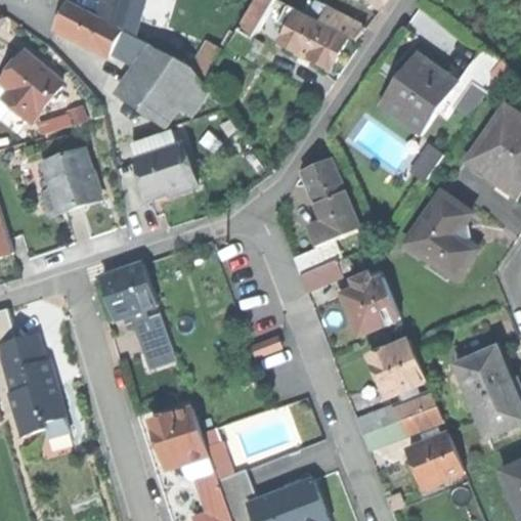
[(114,45),(123,29),(71,0),(68,0),(60,14),(55,25),(110,54),(114,45)]
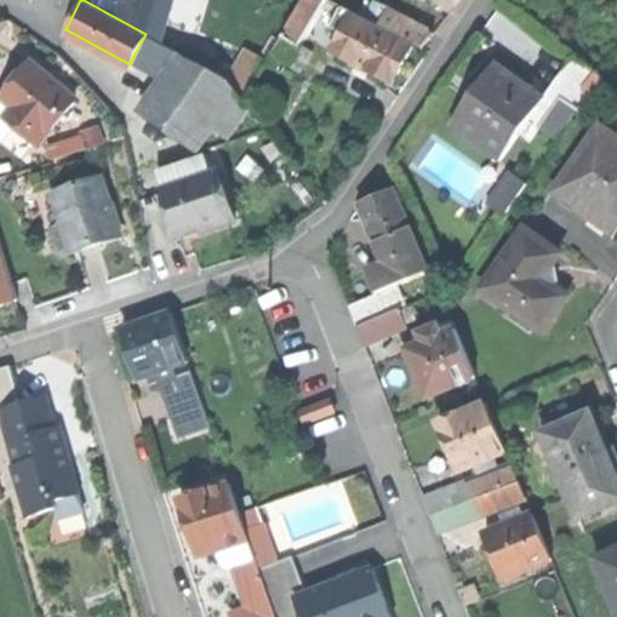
[(119,0),(115,15),(156,38),(166,9),(169,0),(119,0)]
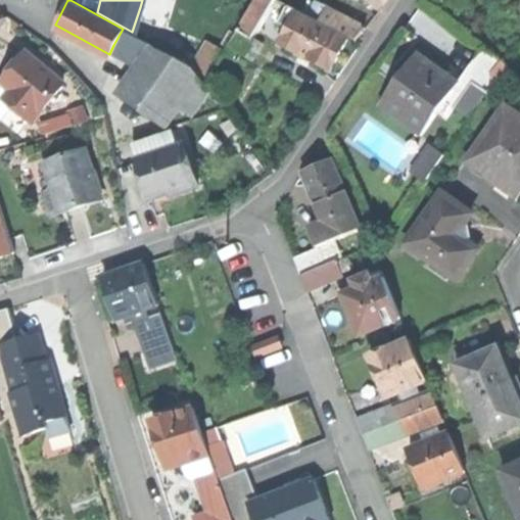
[(251,0),(237,28),(251,37),(272,0),(251,0)]
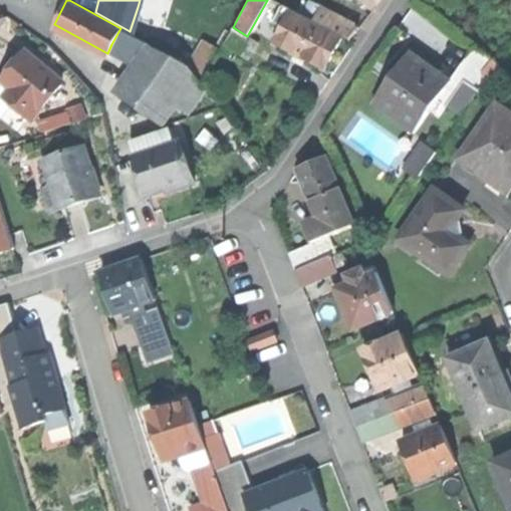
[(270,19),(283,25),(291,9),(278,2),(270,19)]
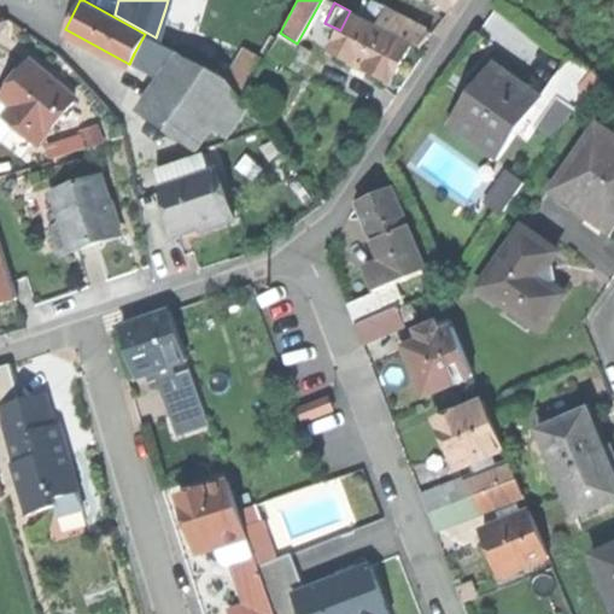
[(376,19),(391,28),(399,12),(385,5),(376,19)]
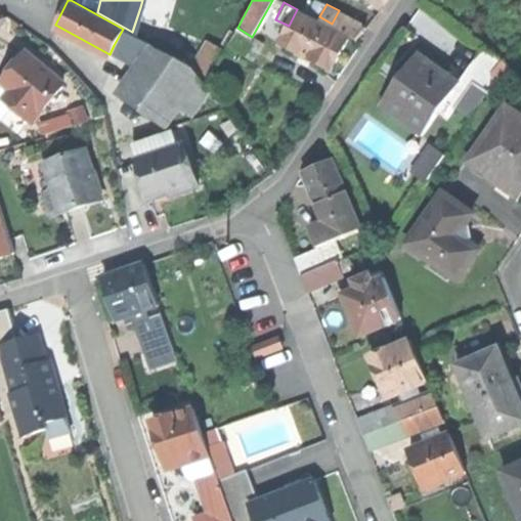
[(155,11),(140,7),(132,32),(146,40),(155,11)]
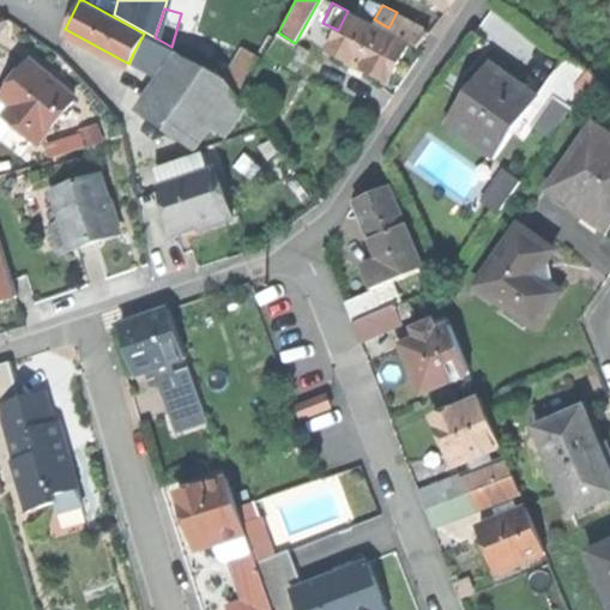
[(328,48),(387,78),(397,58),(406,41),(348,11),(338,30),(328,48)]
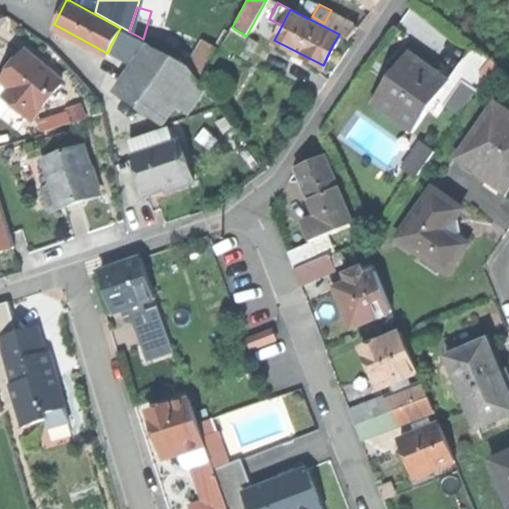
[(342,16),(331,10),(324,23),(335,29),(342,16)]
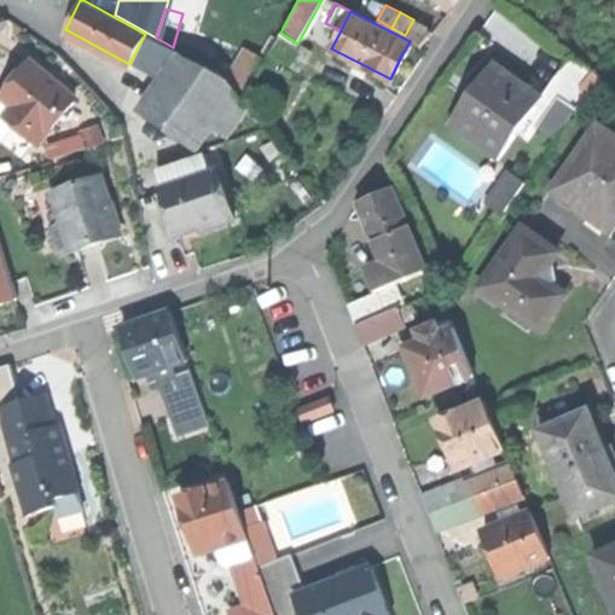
[(429,28),(413,19),(405,35),(421,44),(429,28)]
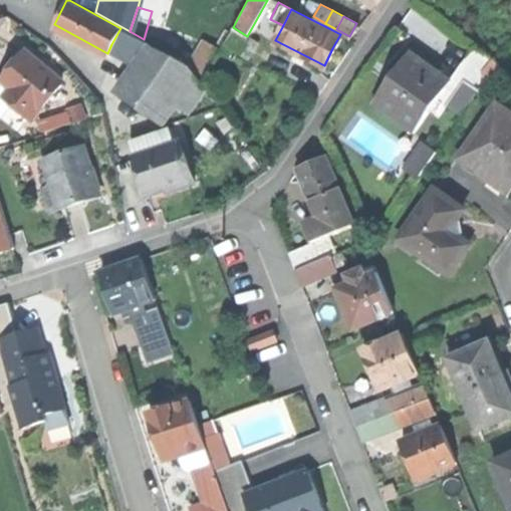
[(257,41),(247,36),(233,27),(225,41),(233,46),(249,55),(257,41)]
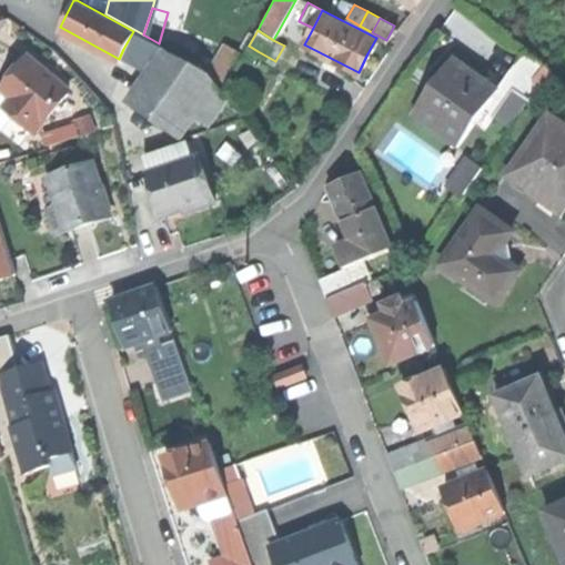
[(162,47),(133,31),(123,49),(151,62),(162,47)]
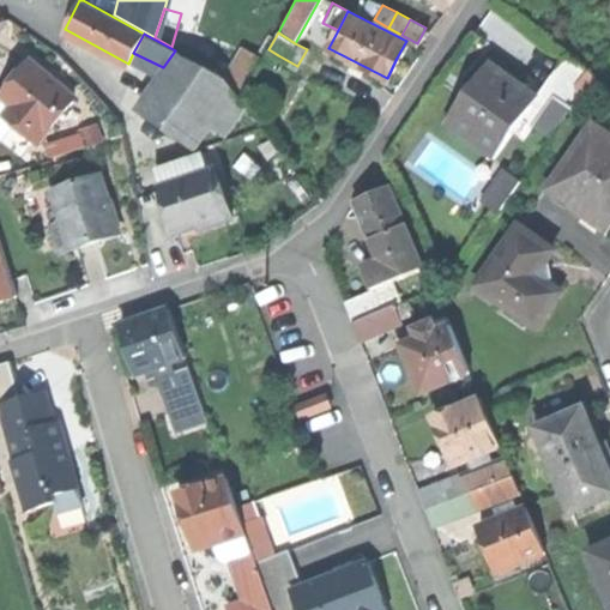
[(42,50),(47,44),(41,40),(37,46),(42,50)]
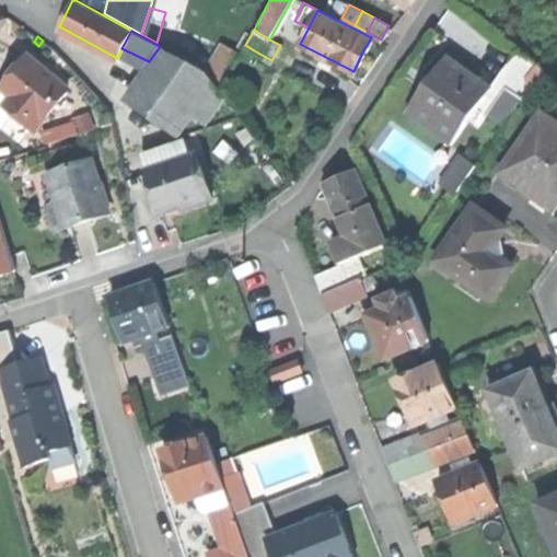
[(247,60),(254,50),(245,45),(240,55),(247,60)]
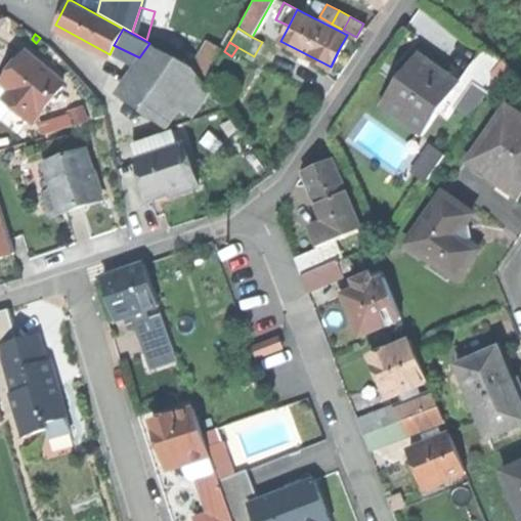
[(139,57),(117,91),(147,112),(149,107),(150,107),(160,115),(164,126),(177,106),(189,115),(208,88),(189,64),(149,43),(139,57)]
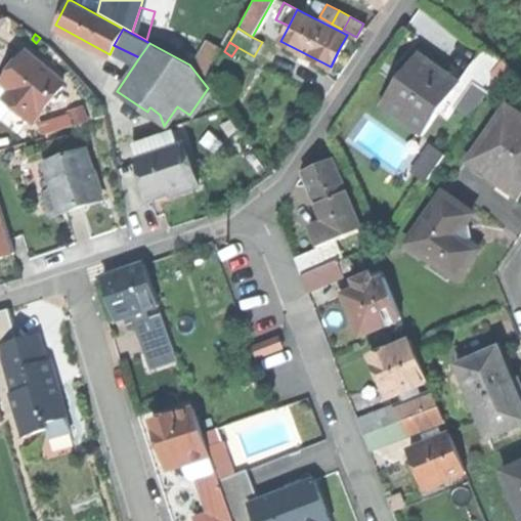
[(483,45),(458,80),(444,98),(449,101),(443,110),(449,114),(473,80),(488,91),(508,62),(483,45)]
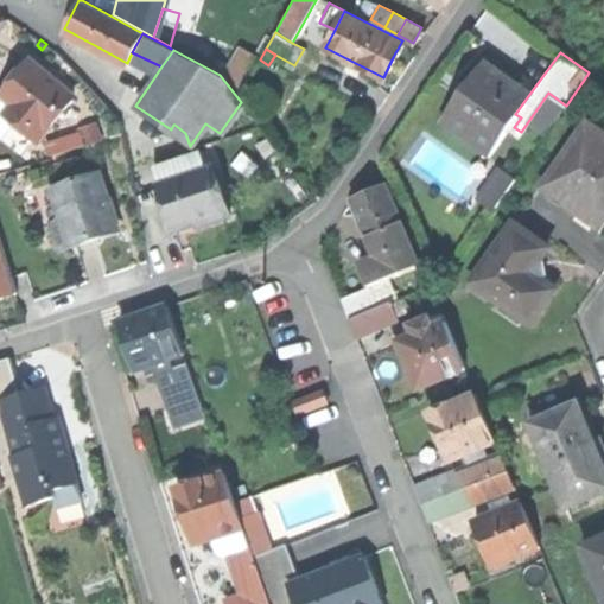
[(72,95),(30,59),(17,75),(2,93),(13,102),(5,112),(27,131),(37,138),(72,95)]
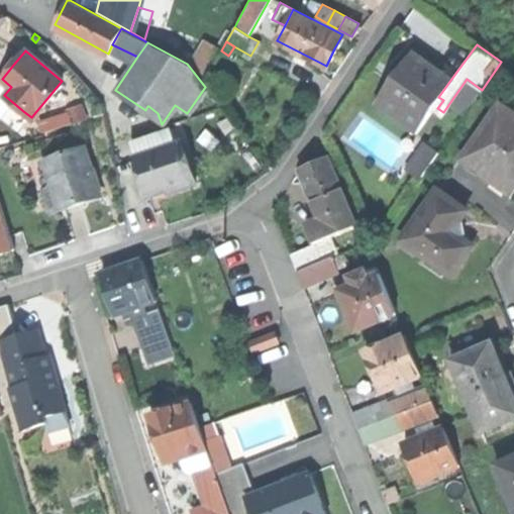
[(375,101),(415,129),(438,97),(451,79),(411,50),(396,71),(390,67),(387,71),(384,76),(390,80),(375,101)]
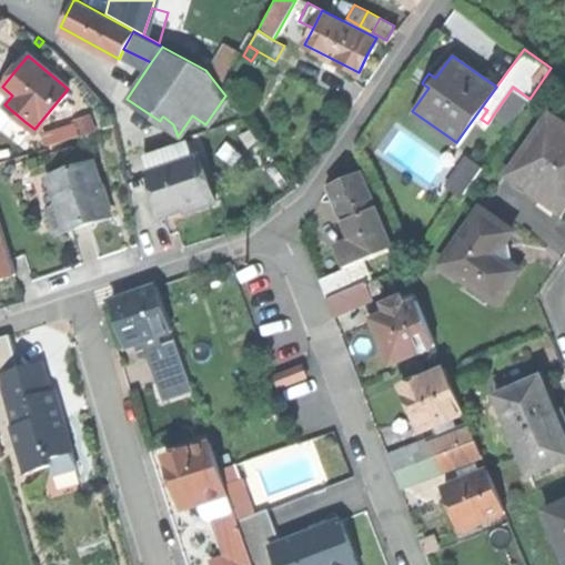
[(0,121),(16,134),(26,122),(4,104),(12,96),(2,87),(0,86),(0,121)]
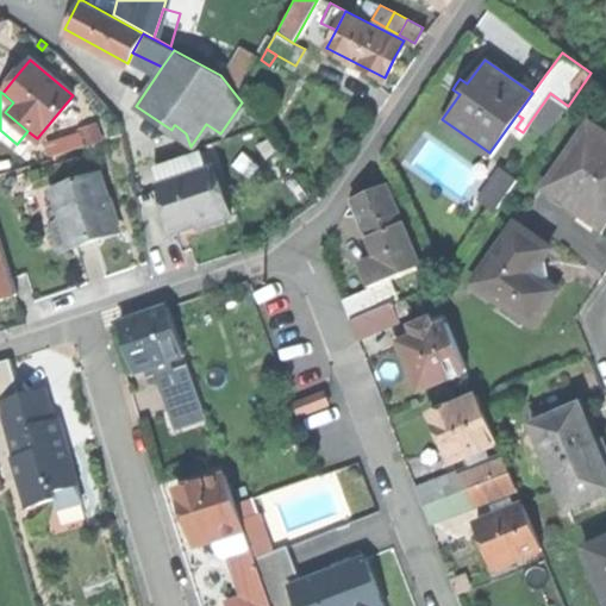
[(605,135),(587,123),(543,186),(576,208),(580,204),(601,219),(605,211),(605,135)]
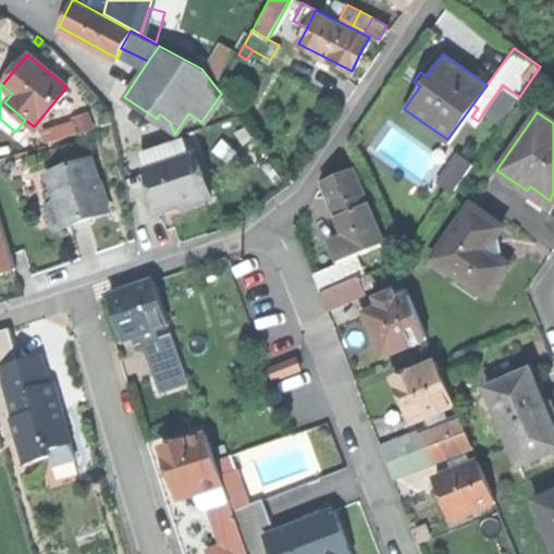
[(163,124),(170,122),(160,114),(157,119),(163,124)]
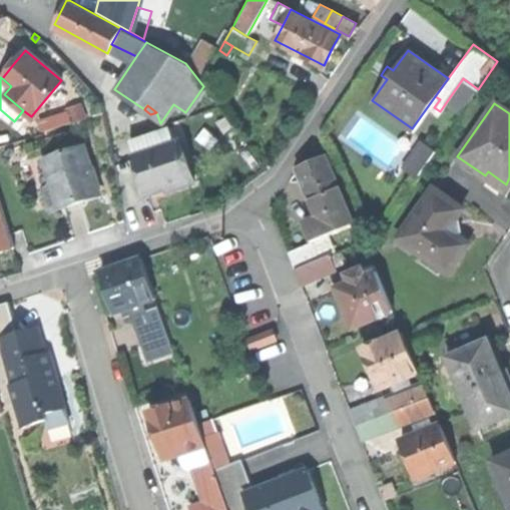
[(169,126),(160,128),(165,143),(174,140),(169,126)]
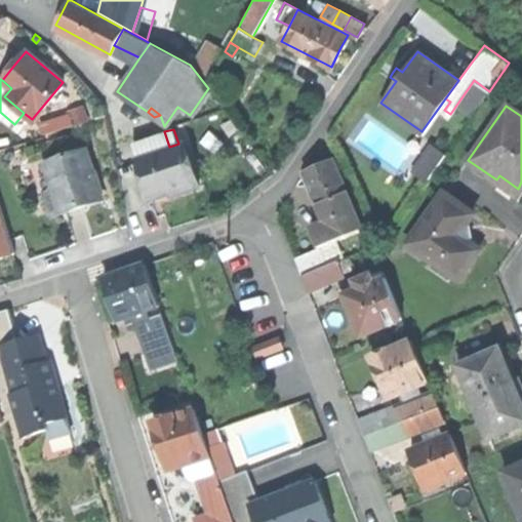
[(130,143),(135,158),(169,147),(164,131),(130,143)]
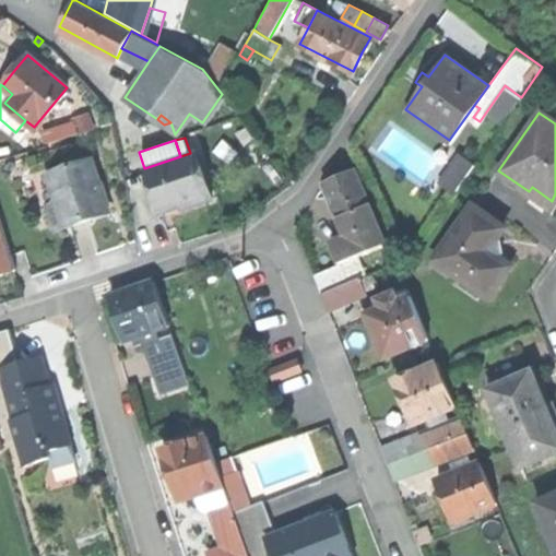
[(180,156),(144,168),(158,210),(190,200),(191,203),(210,197),(196,151),(190,153),(180,156)]
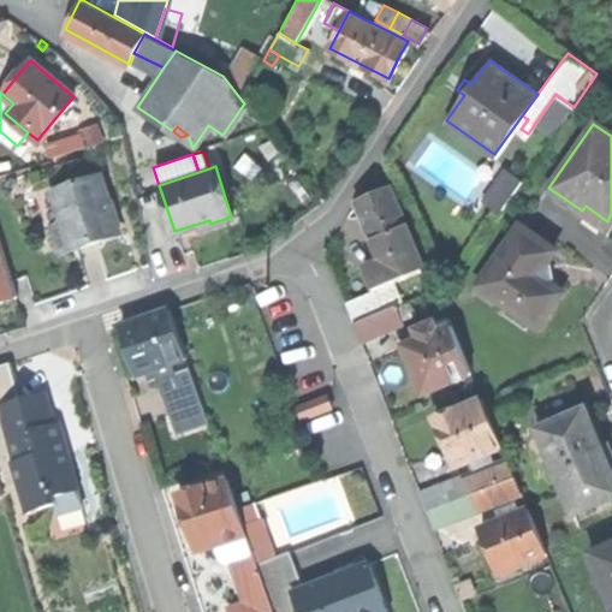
[(487,190),(505,202),(521,179),(503,167),(487,190)]
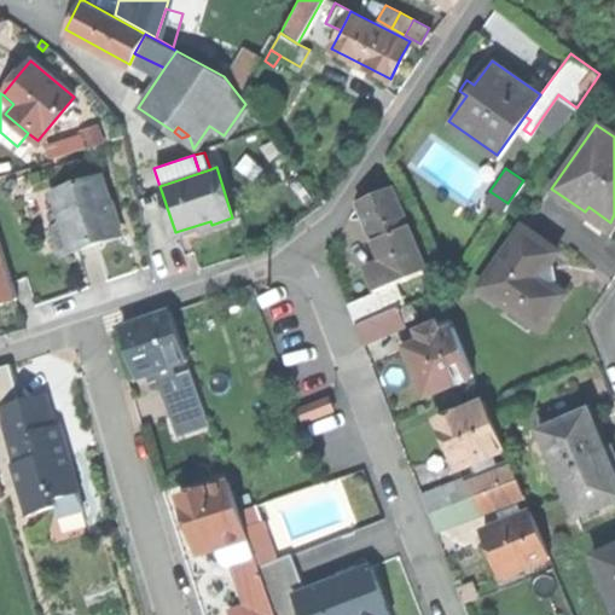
[(47,226),(52,225),(63,221),(57,202),(81,195),(76,183),(81,181),(80,175),(36,190),(47,226)]
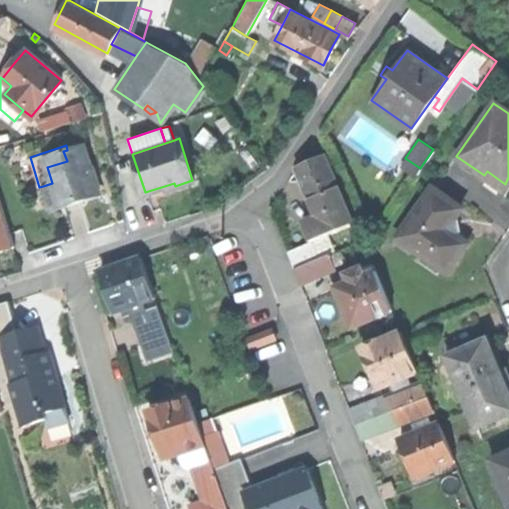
[(43,186),(49,208),(73,201),(98,193),(83,145),(67,150),(63,151),(67,161),(47,167),(52,183),(43,186)]
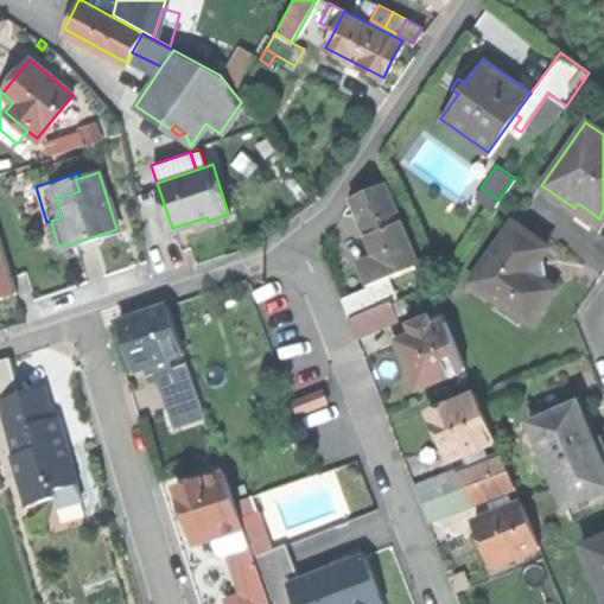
[(350,199),(373,254),(406,241),(383,186),(364,194),(350,199)]
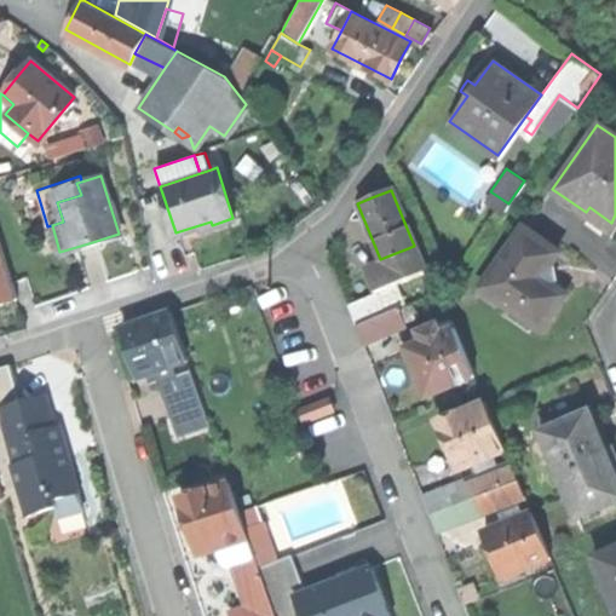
[(615,225),(615,214),(611,223),(589,207),(586,212),(582,217),(609,235),(615,225)]
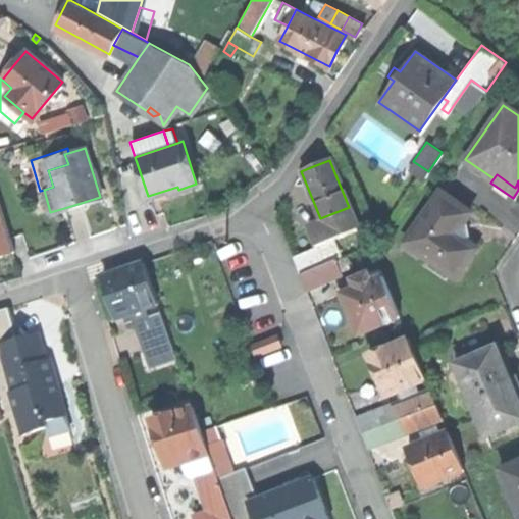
[(163,195),(178,190),(177,187),(148,196),(149,199),(163,195)]
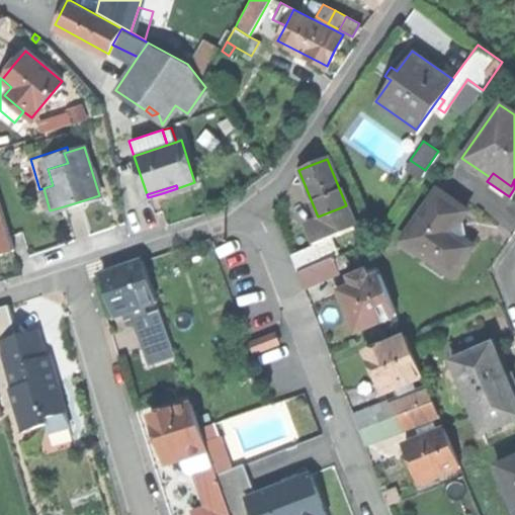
[(435,189),(402,240),(452,273),(462,258),(471,245),(461,237),(457,222),(465,210),(435,189)]
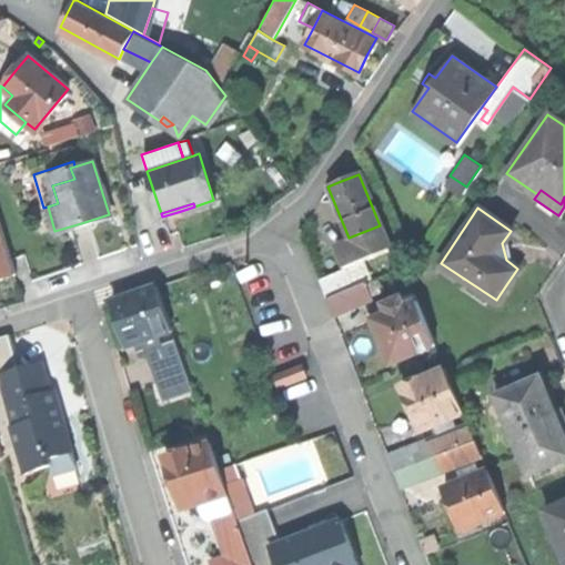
[(390,250),(380,225),(349,238),(350,242),(352,242),(359,258),(338,266),(340,271),(360,262),(390,250)]
